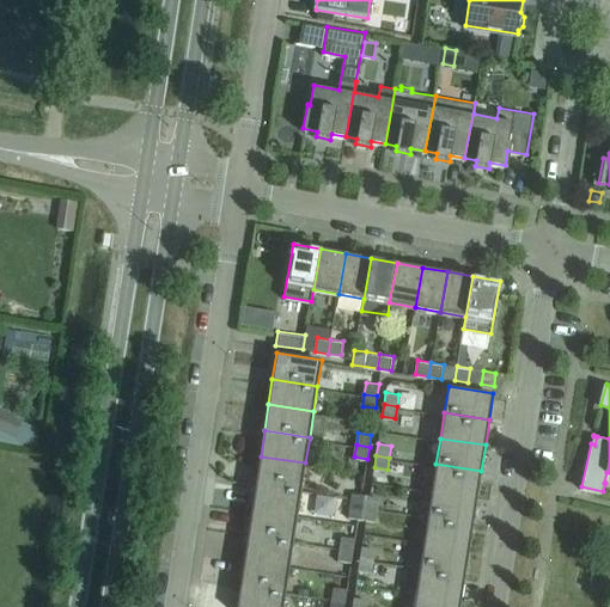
[(302,489),(305,463),(261,457),(256,482),(302,489)]
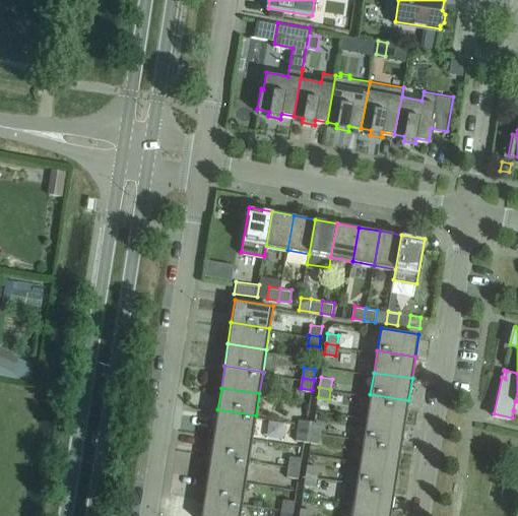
[(405,423),(408,400),(370,394),(367,416),(405,423)]
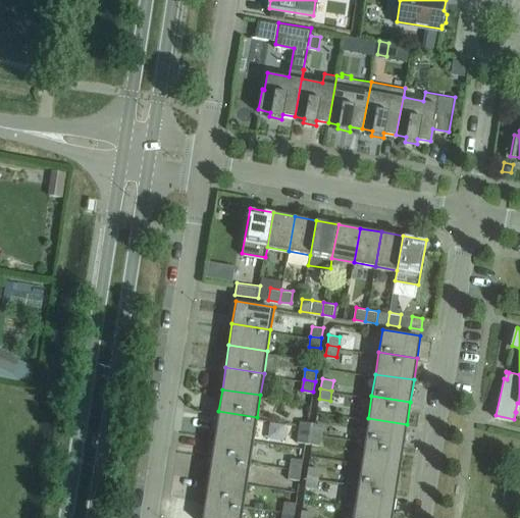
[(254,439),(257,417),(218,411),(215,433),(254,439)]
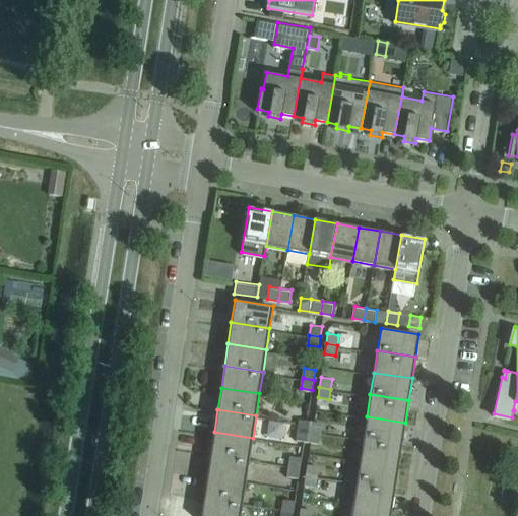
[(402,444),(405,423),(367,416),(364,438),(402,444)]
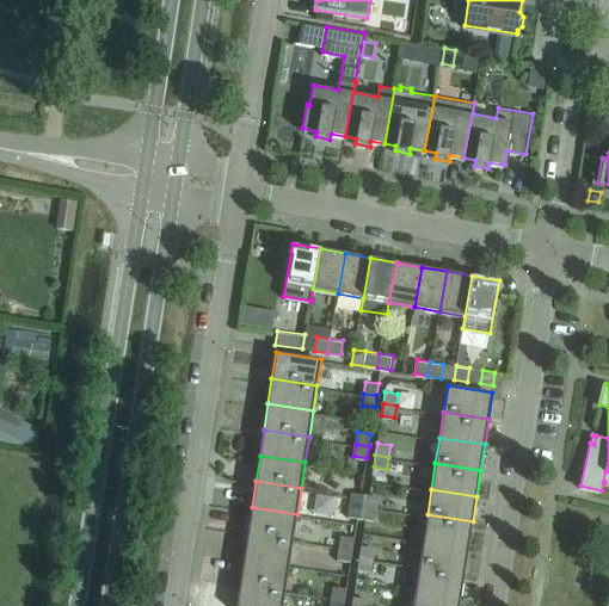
[(363,505),(365,493),(352,492),(350,504),(363,505)]
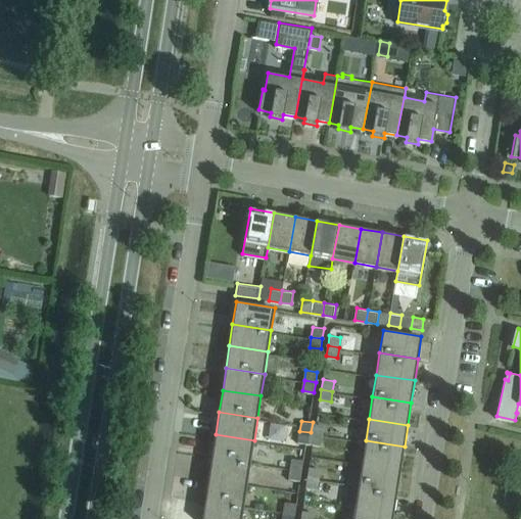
[(324,424),(313,422),(311,432),(322,434),(324,424)]
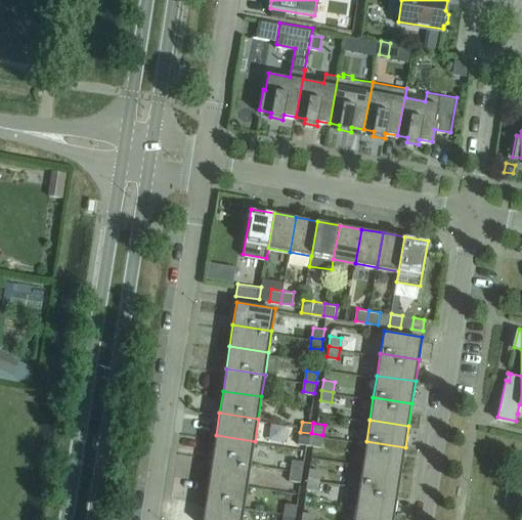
[(310,443),(311,433),(300,432),(299,442),(310,443)]
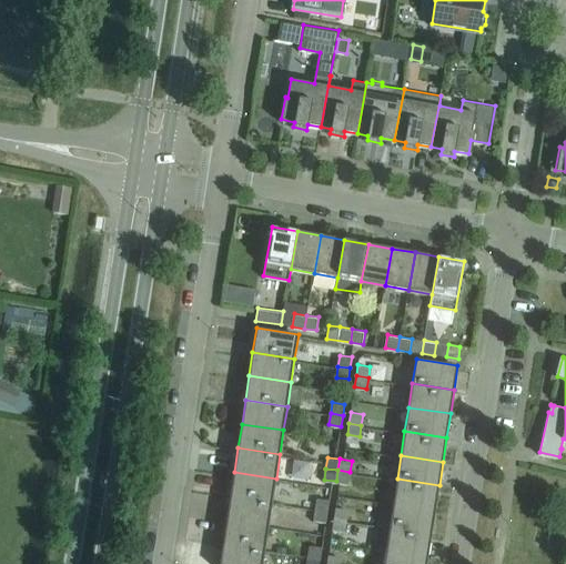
[(349,483),(350,472),(337,470),(336,481),(349,483)]
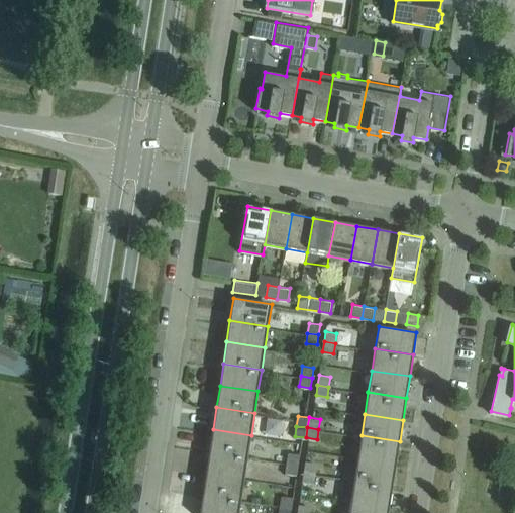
[(247,456),(251,435),(213,429),(210,451),(247,456)]
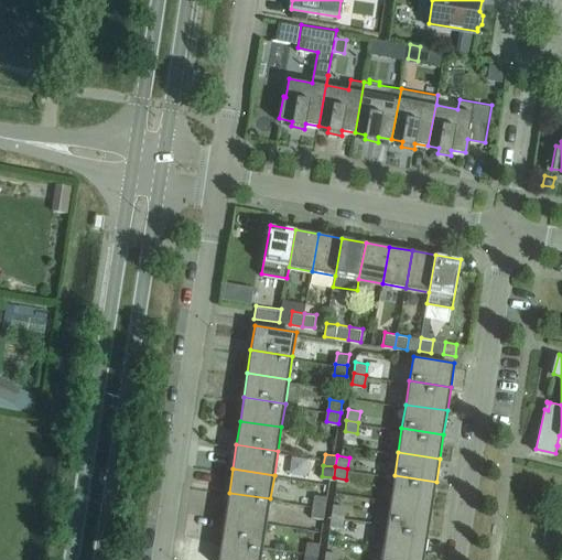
[(432,506),(436,482),(395,475),(390,499),(432,506)]
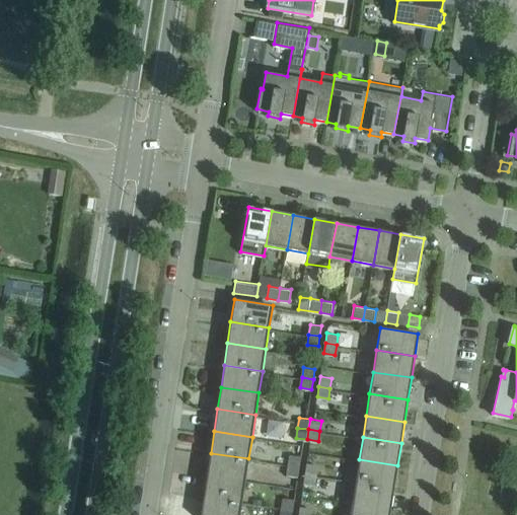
[(245,481),(248,458),(211,453),(207,474),(245,481)]
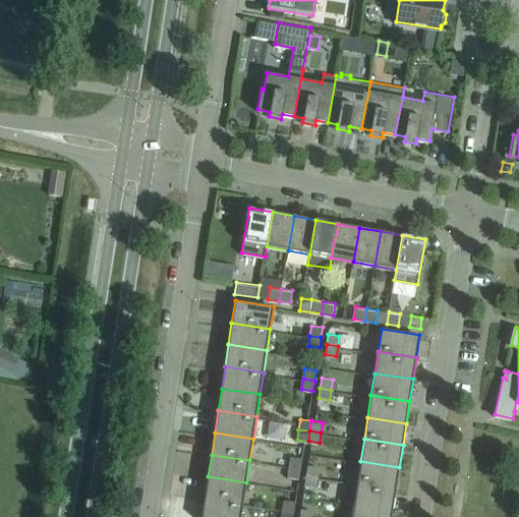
[(291,456),(289,466),(300,468),(302,458),(291,456)]
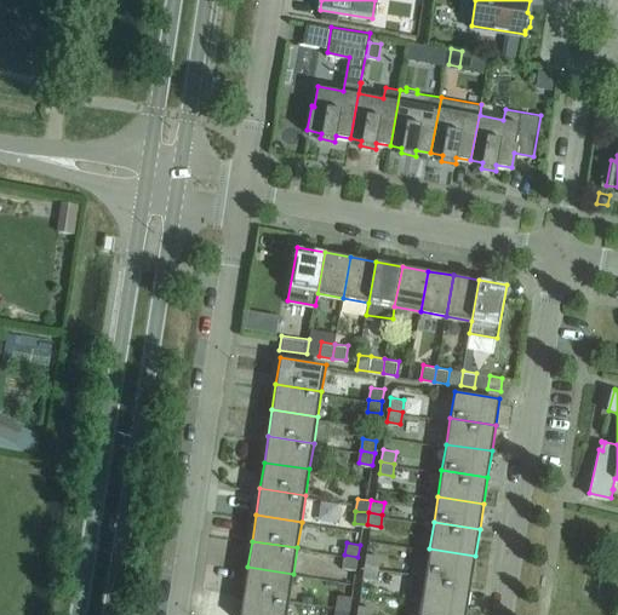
[(471,582),(475,556),(429,549),(425,575),(471,582)]
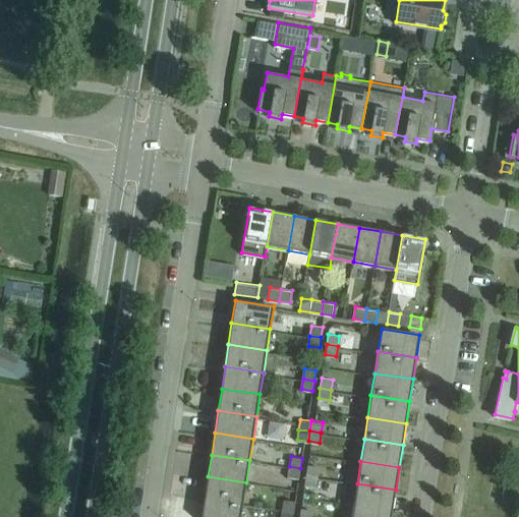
[(308,465),(306,475),(318,476),(320,466),(308,465)]
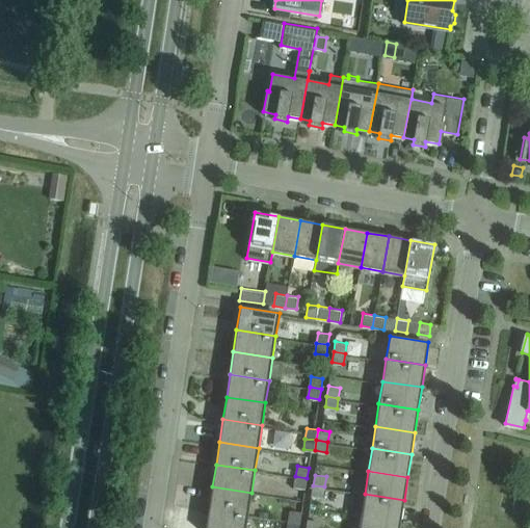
[(306,487),(307,478),(295,476),(294,486),(306,487)]
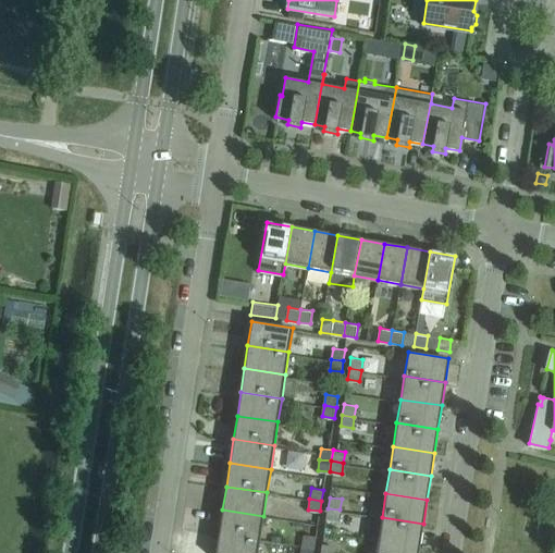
[(338,520),(340,510),(328,508),(327,518),(338,520)]
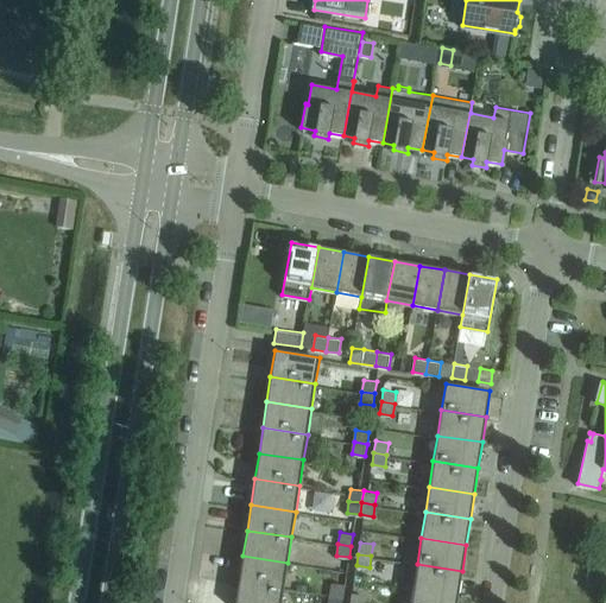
[(284,589),(288,563),(242,556),(239,582),(284,589)]
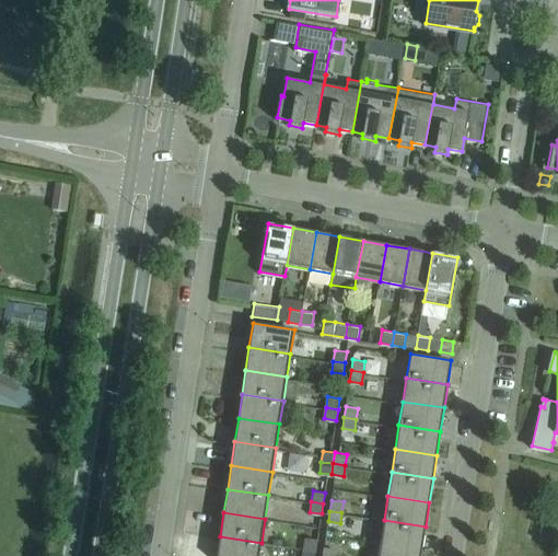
[(422,549),(426,526),(384,520),(381,543),(422,549)]
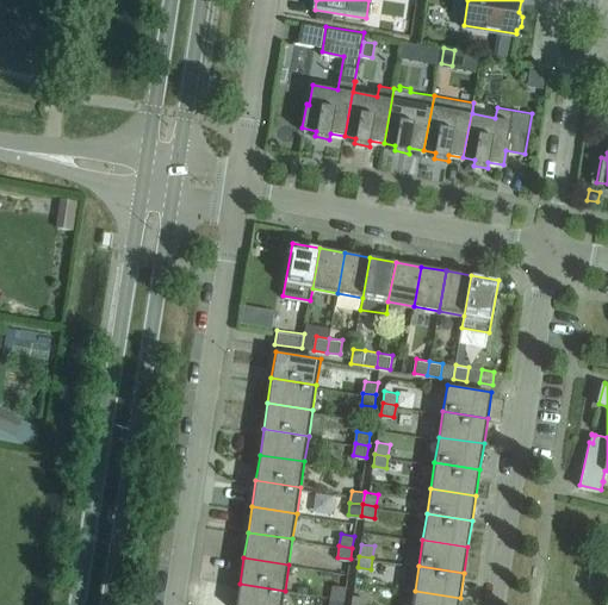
[(281,604),(285,591),(240,584),(236,604),(281,604)]
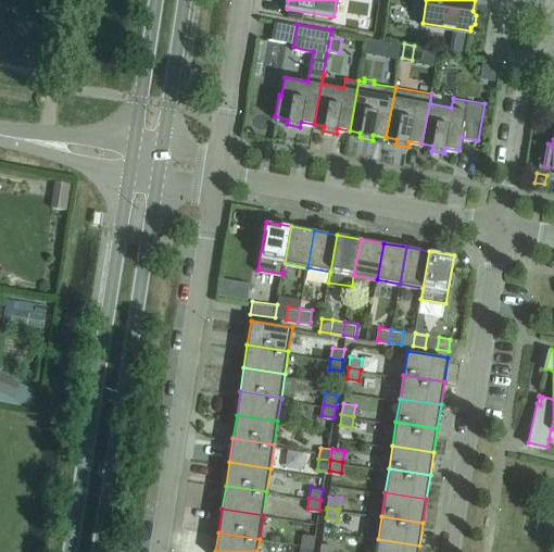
[(303,534),(302,544),(314,546),(315,535),(303,534)]
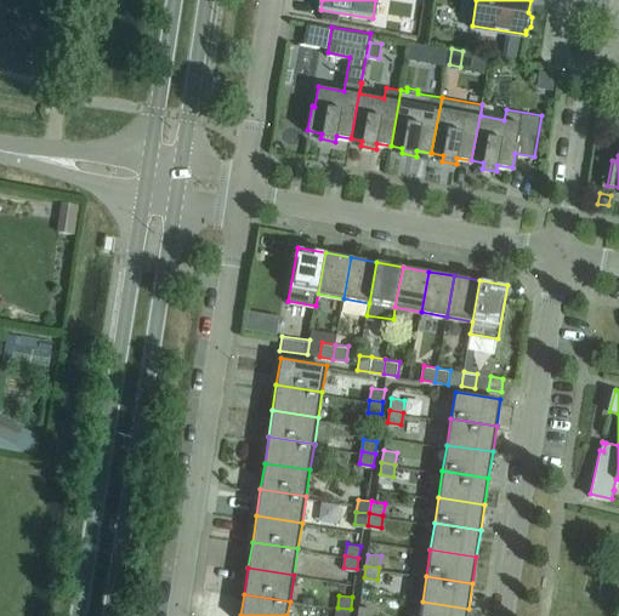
[(466,615),(469,609),(422,602),(419,615),(466,615)]
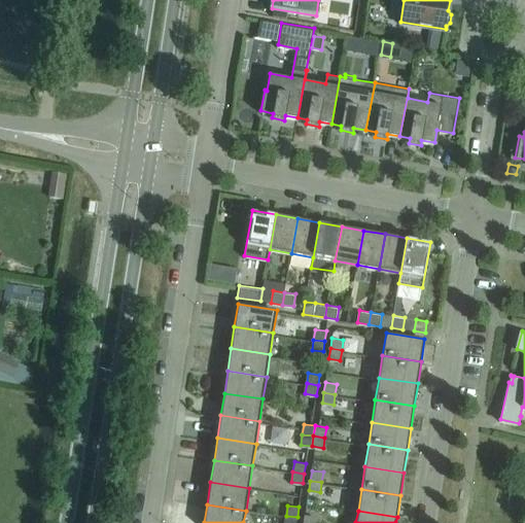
[(315,522),(316,516),(305,514),(303,522),(315,522)]
